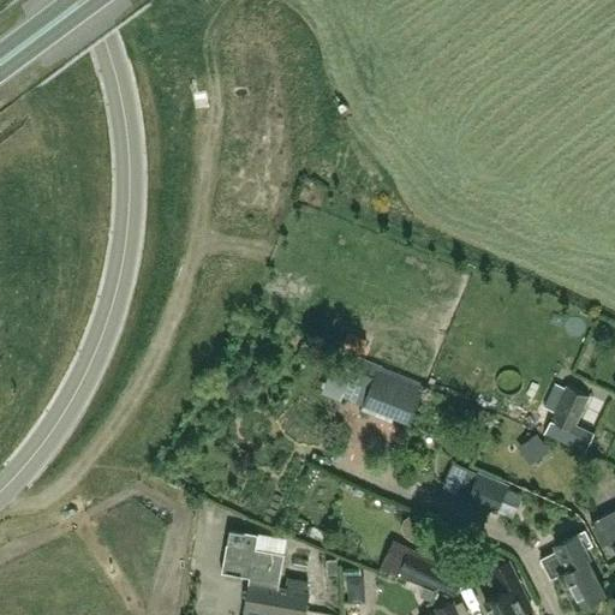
[(410,421),(423,387),(378,369),(375,376),(364,404),(362,408),(390,421),(393,413),(410,421)]
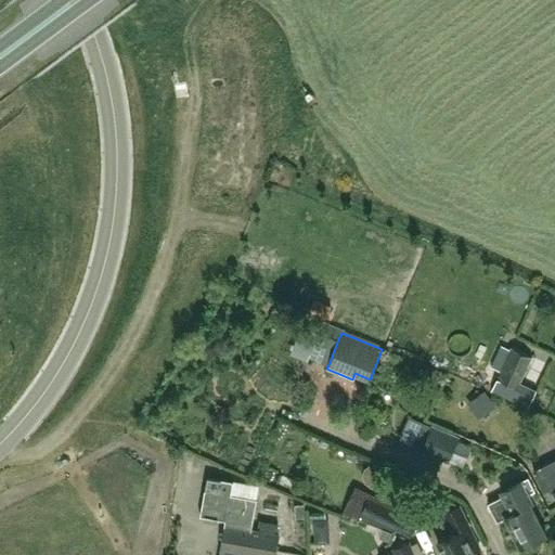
[(531,357),(512,348),(498,377),(517,386),(531,357)]
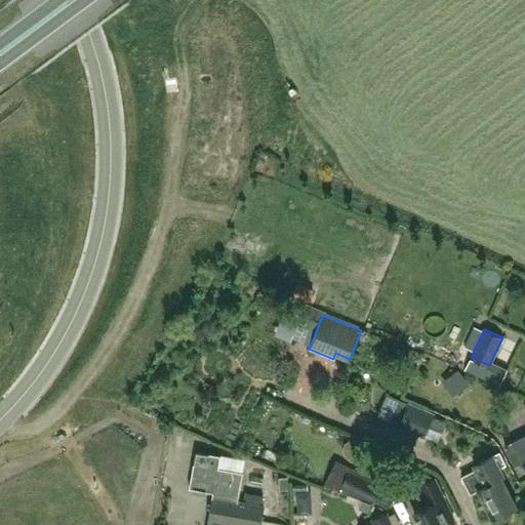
[(433,414),(408,404),(399,426),(423,436),(433,414)]
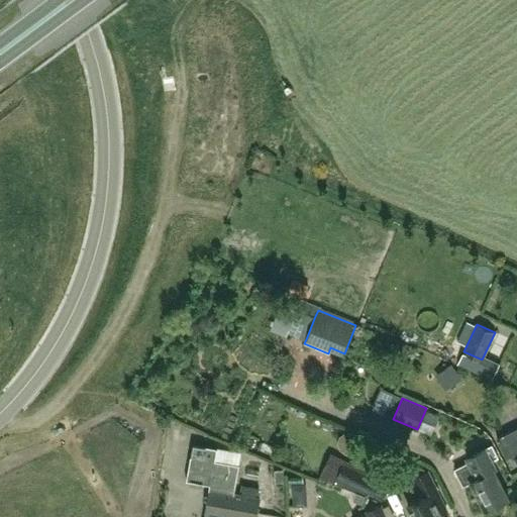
[(516,458),(516,427),(497,438),(507,457),(514,453),(516,458)]
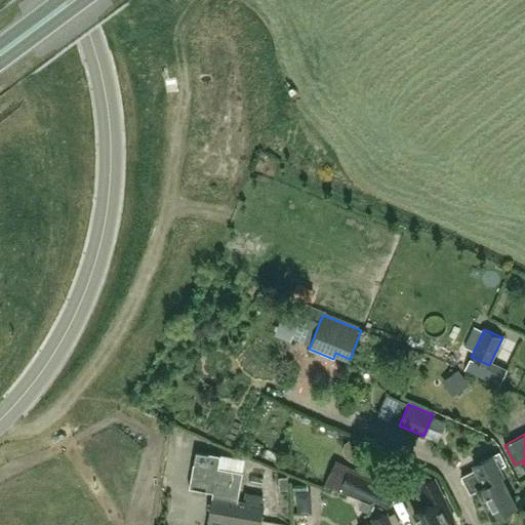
[(258,524),(263,503),(238,499),(243,471),(218,467),(220,454),(196,450),(190,487),(214,491),(207,524),(258,524)]
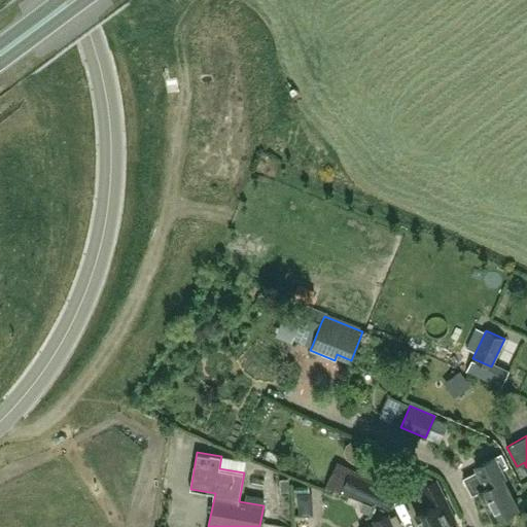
[(478,470),(463,478),(471,495),(479,491),(494,519),(518,506),(499,470),(501,469),(507,466),(501,453),(495,456),(475,466),(478,470)]
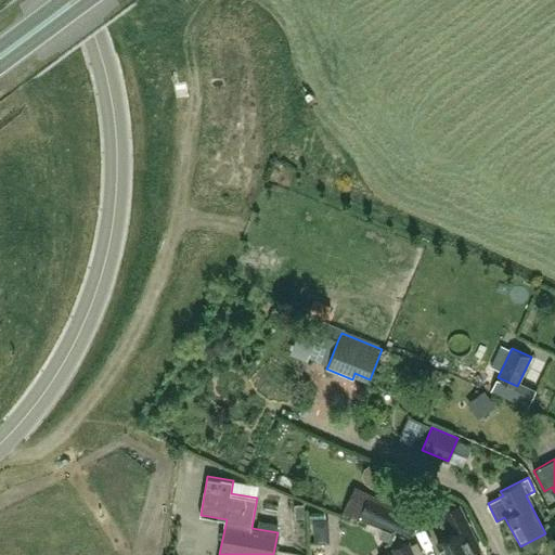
[(416,519),(370,497),(362,514),(410,534),(416,519)]
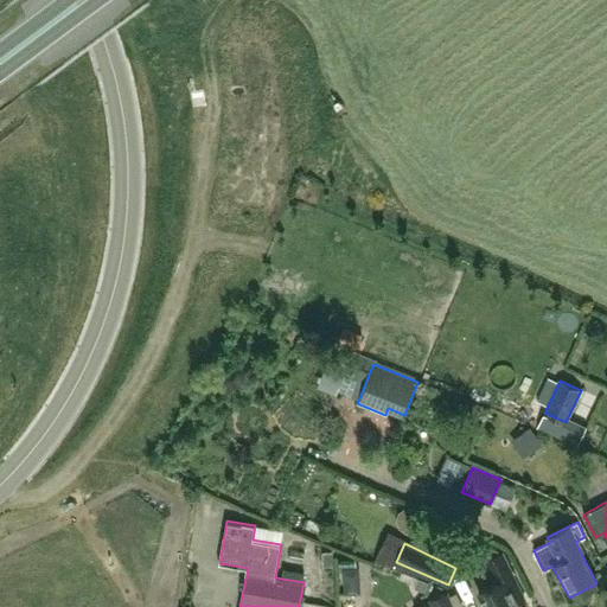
[(503,554),(485,562),(496,583),(478,593),(485,606),(519,606),(518,601),(524,599),(503,554)]
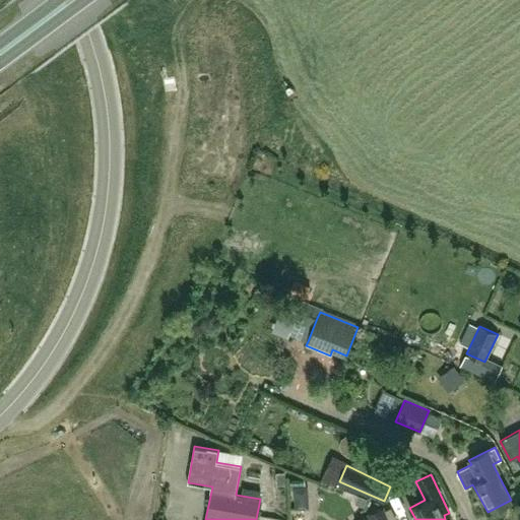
[(309,488),(295,488),(295,509),(310,508),(309,488)]
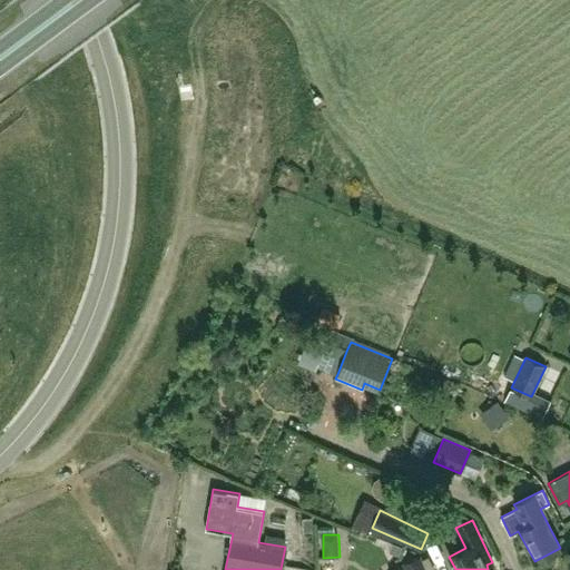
[(425,569),(421,557),(403,563),(404,566),(394,569),(425,569)]
